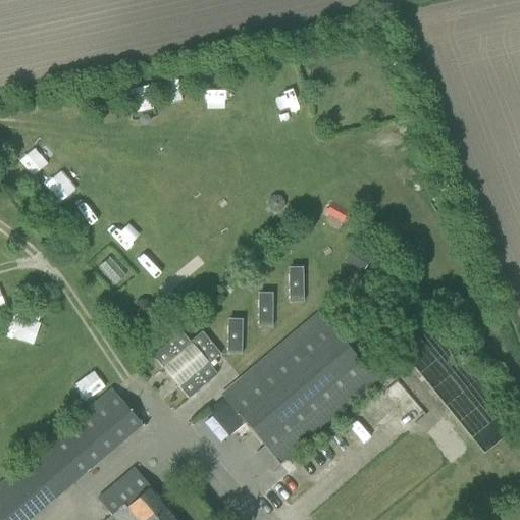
[(301,193),(306,204),(320,198),(315,187),(301,193)]
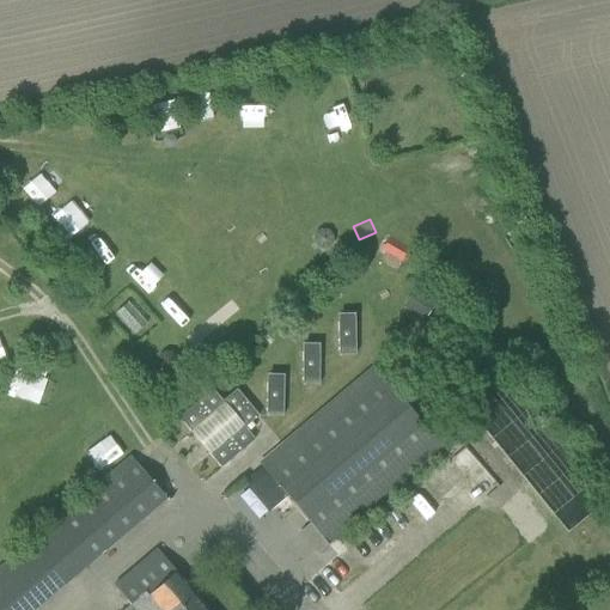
[(414,245),(389,232),(377,252),(383,255),(379,261),(400,272),(414,245)]
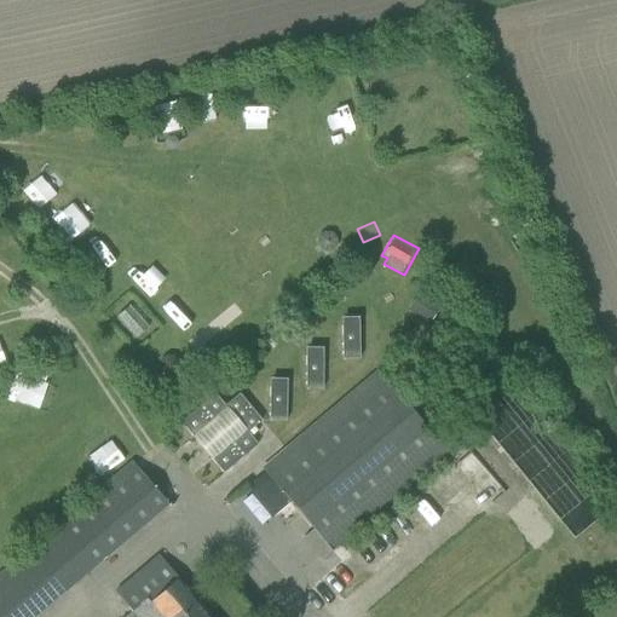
[(421,290),(409,307),(431,323),(443,305),(421,290)]
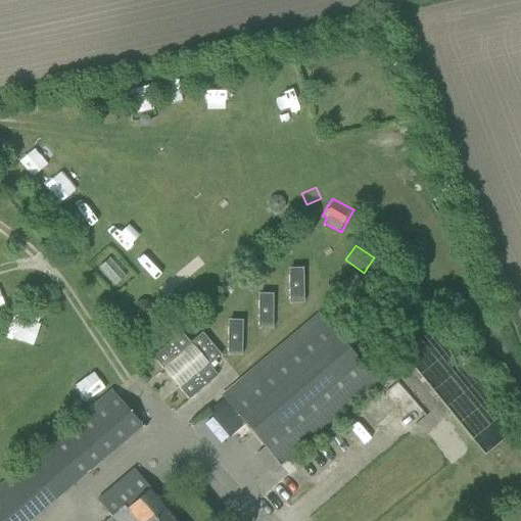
[(116,284),(128,271),(107,252),(96,266),(116,284)]
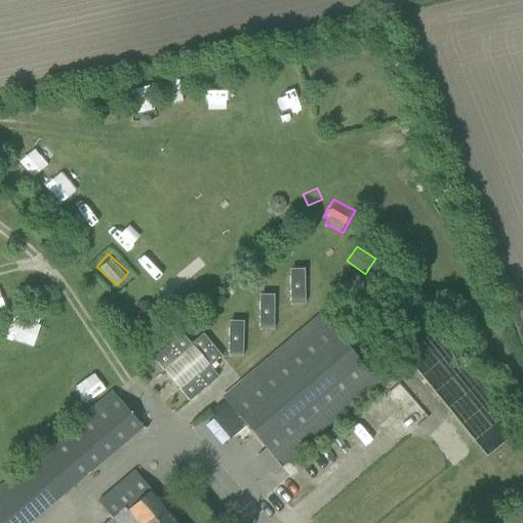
[(149,287),(173,266),(166,257),(141,279),(149,287)]
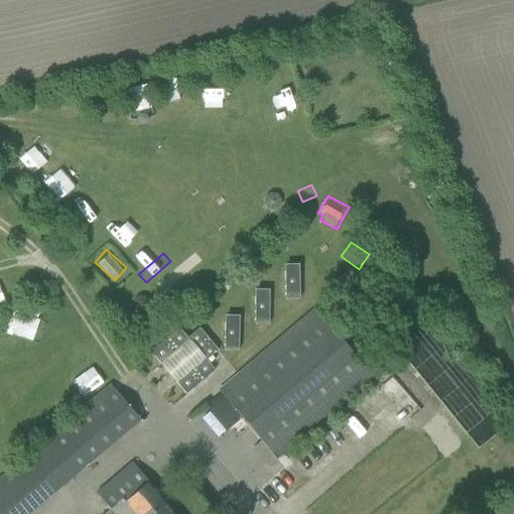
[(16,306),(8,331),(35,340),(43,315),(16,306)]
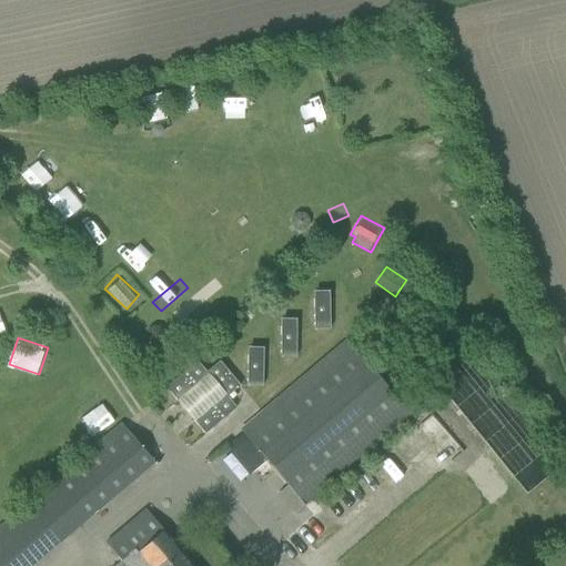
[(411,412),(350,339),(243,430),(305,503),(411,412)]
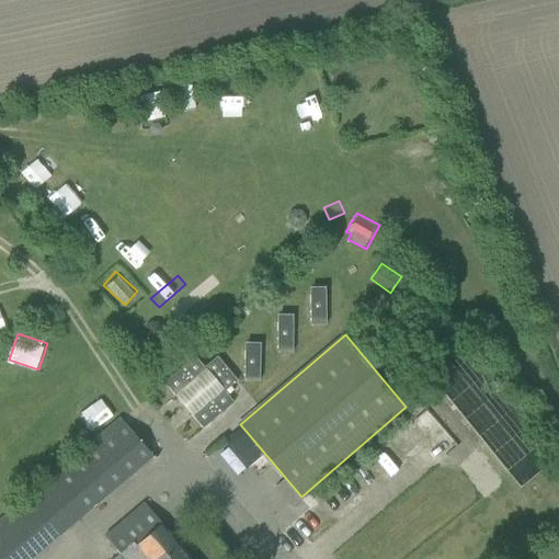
[(197,355),(166,381),(204,426),(235,401),(226,390),(239,379),(218,355),(206,366),(197,355)]
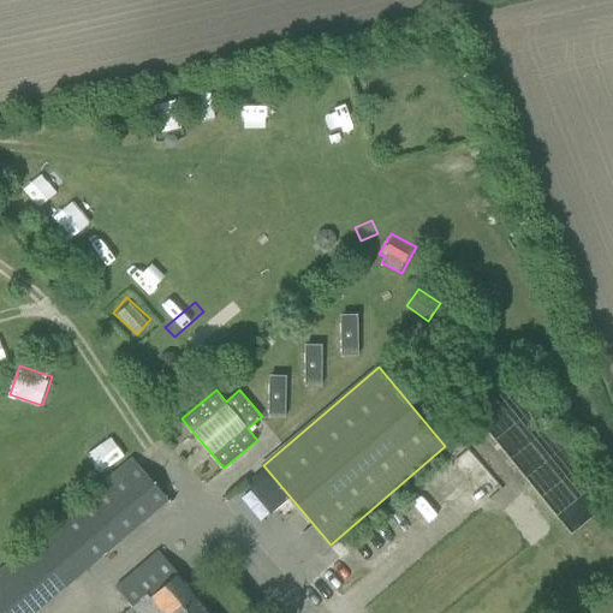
[(88,454),(102,472),(124,456),(108,438),(88,454)]
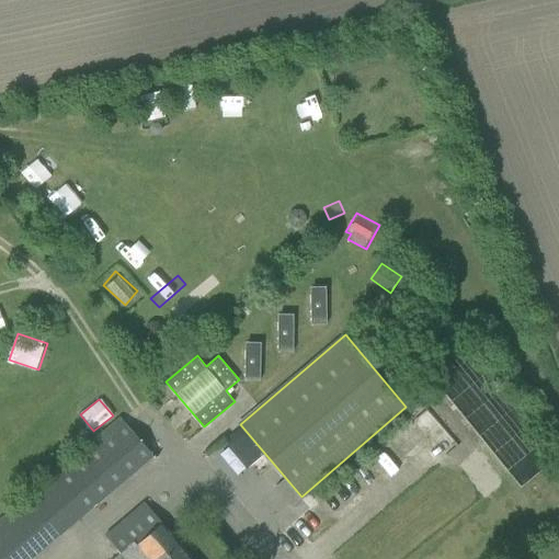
[(0,521),(0,558),(30,558),(155,455),(123,418),(0,521)]
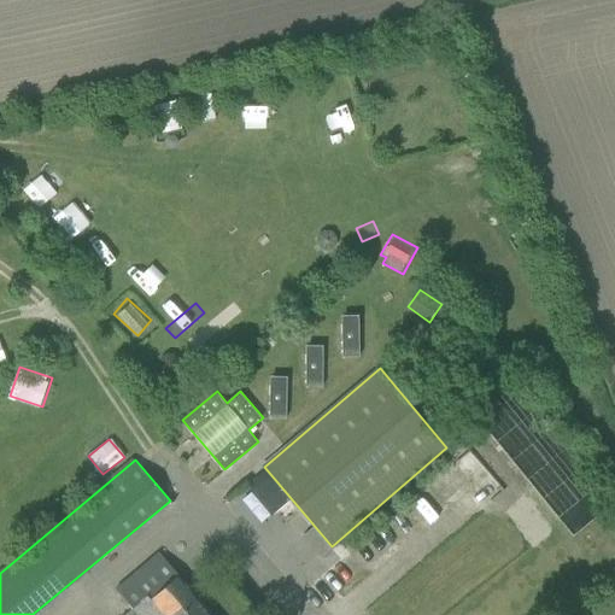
[(529,496),(513,510),(531,531),(548,517),(529,496)]
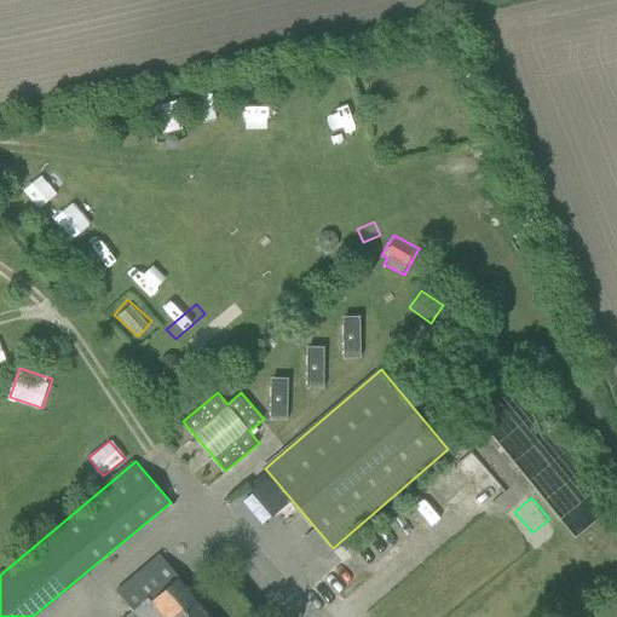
[(117,590),(139,616),(214,616),(161,553),(117,590)]
